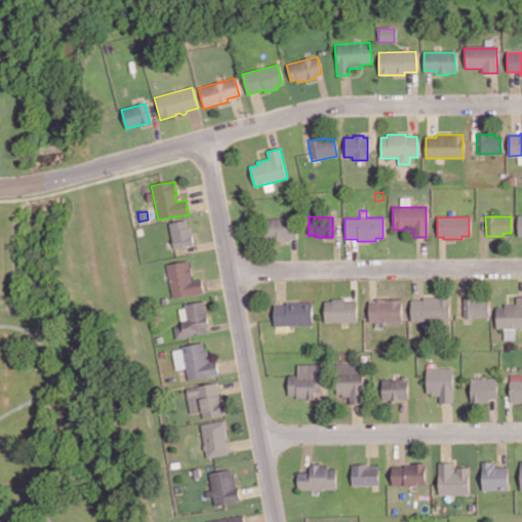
[(264,219),(264,239),(271,239),(271,242),(280,242),(283,242),(283,239),(296,239),(295,218),(264,219)]
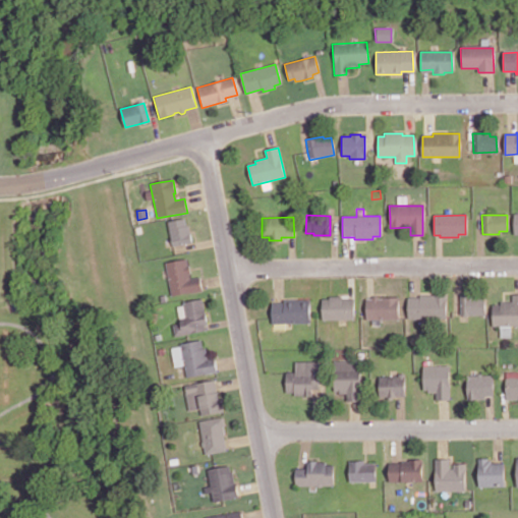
[(167,223),(171,246),(190,242),(188,233),(187,226),(185,227),(183,219),(167,223)]
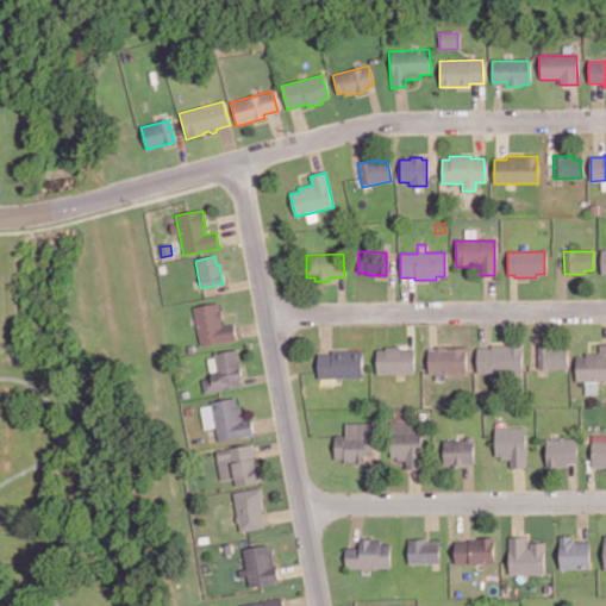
[(193,308),(200,347),(235,341),(232,325),(220,328),(219,320),(222,320),(220,316),(220,312),(217,312),(216,304),(193,308)]
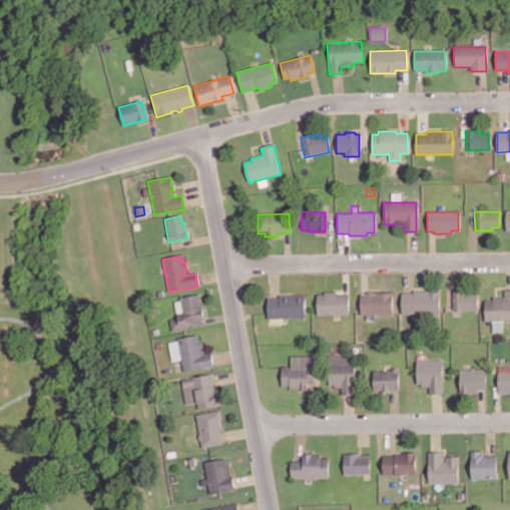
[(492,299),(492,301),(483,302),(483,323),(509,322),(509,291),(503,291),(503,298),(493,299),(492,299)]
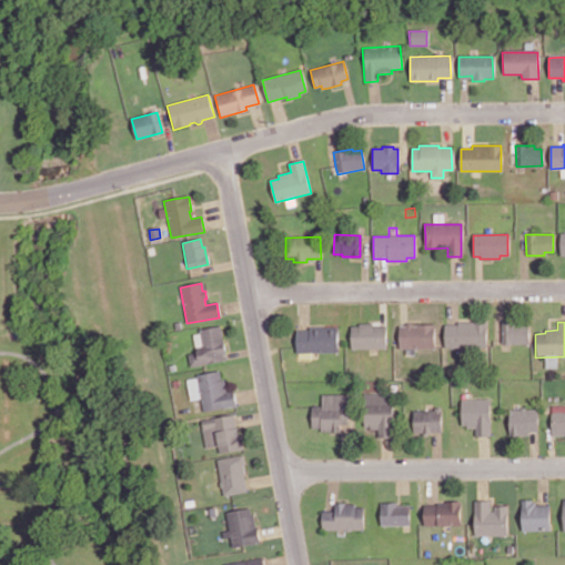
[(444,326),(445,347),(485,347),(485,323),(457,323),(457,326),(444,326)]
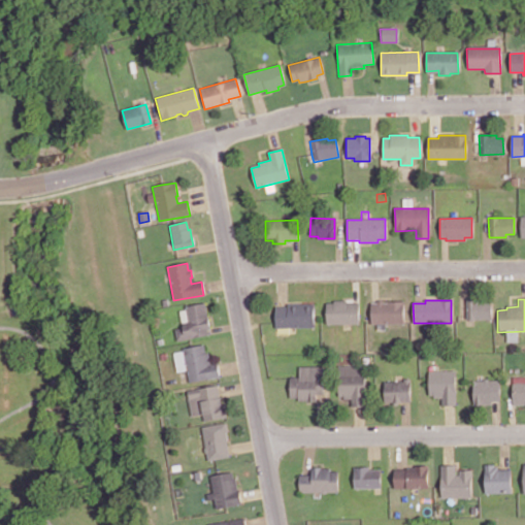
[(464,300),(465,320),(489,319),(489,301),(474,301),(474,300),(464,300)]
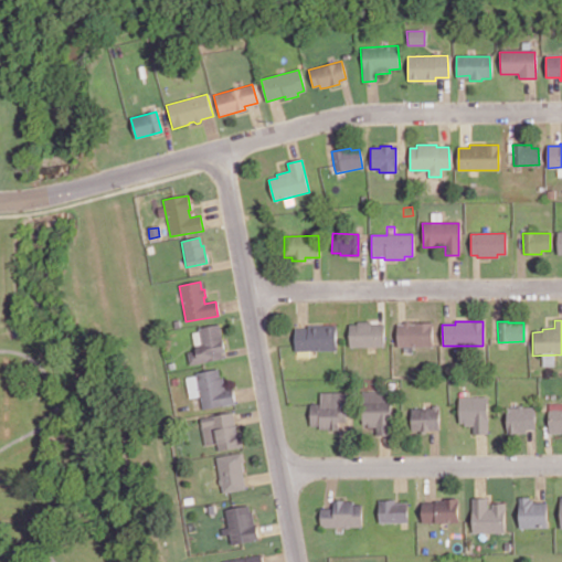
[(349,326),(349,347),(382,347),(382,325),(369,325),(369,322),(357,322),(357,326),(349,326)]
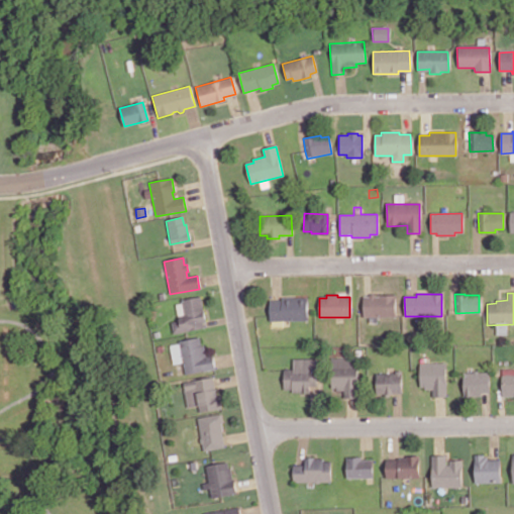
[(362,297),(362,317),(394,316),(394,295),(378,296),(378,297),(374,297),(373,295),(370,295),(369,297),(362,297)]
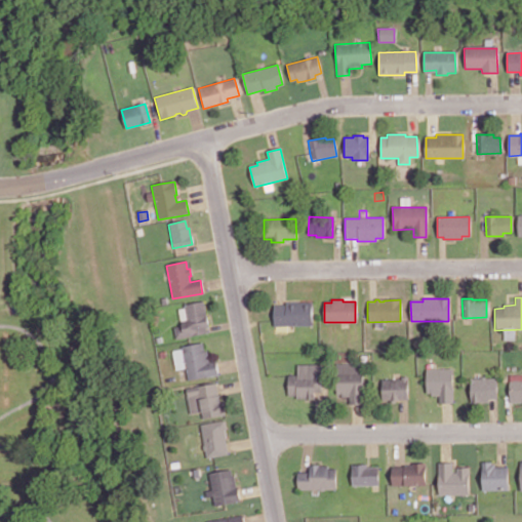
[(184,306),(187,321),(181,322),(182,327),(173,328),(175,339),(205,333),(204,327),(207,326),(205,317),(204,317),(201,303),(184,306)]
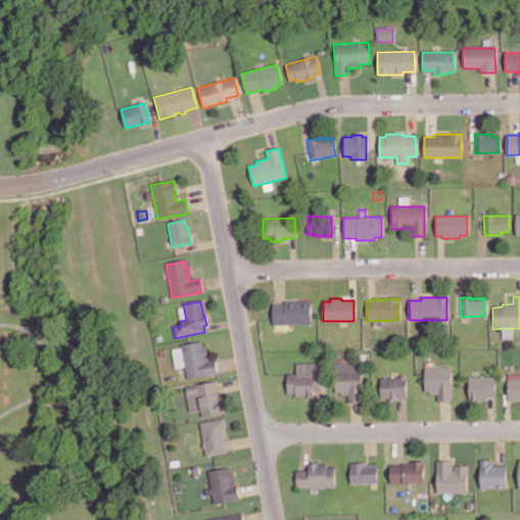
[(272,304),(272,320),(272,325),(310,325),(310,317),(310,301),(284,302),(284,304),(272,304)]
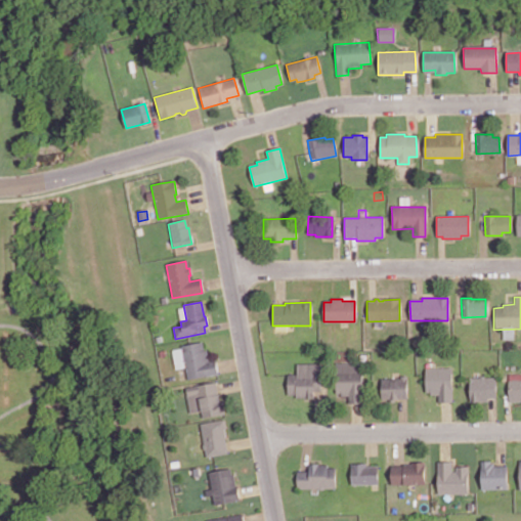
[(180,347),(186,380),(215,375),(213,361),(207,362),(205,351),(202,351),(201,343),(180,347)]
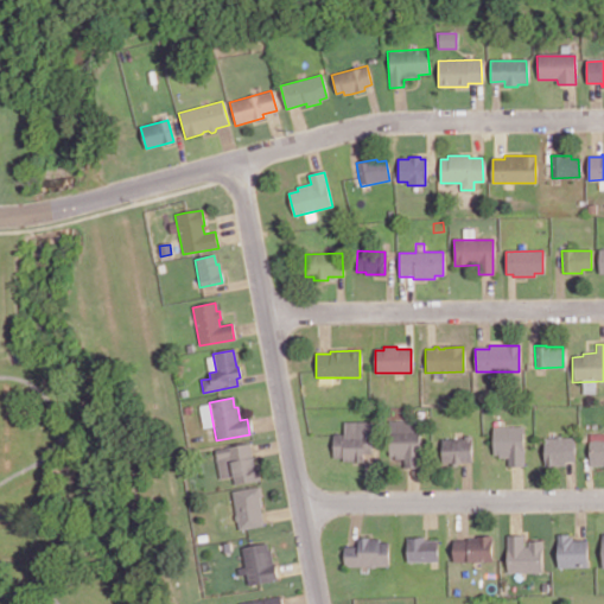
[(344,424),(344,436),(332,436),(334,458),(342,458),(342,462),(362,461),(362,453),(372,453),(370,423),(344,424)]
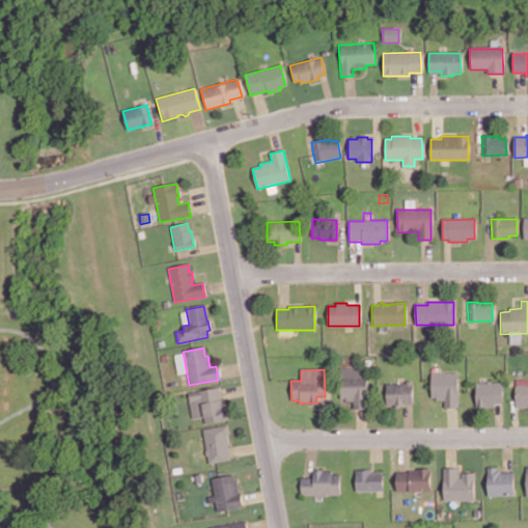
[(339,369),(339,401),(353,400),(353,409),(365,409),(365,394),(367,394),(366,374),(360,376),(360,369),(339,369)]
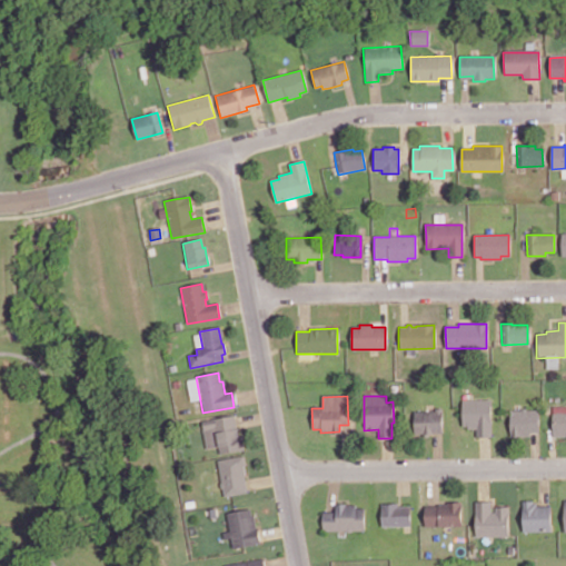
[(462,401),(462,407),(462,425),(467,425),(467,428),(476,429),(476,437),(489,437),(489,419),(489,401),(462,401)]
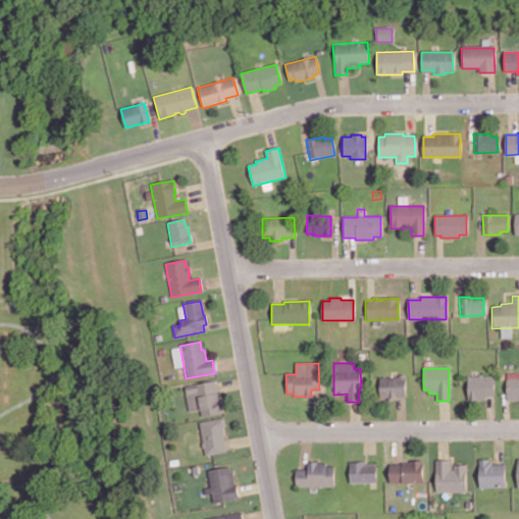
[(506,374),(507,380),(507,400),(518,400),(518,379),(518,374),(506,374)]
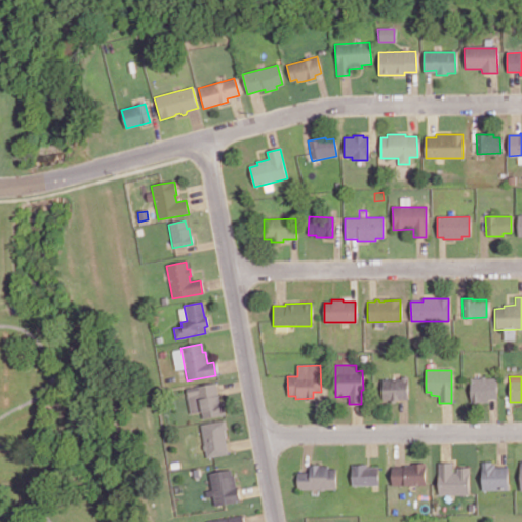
[(380,380),(380,400),(389,400),(389,403),(393,403),(393,400),(406,400),(406,377),(400,377),(400,380),(380,380)]
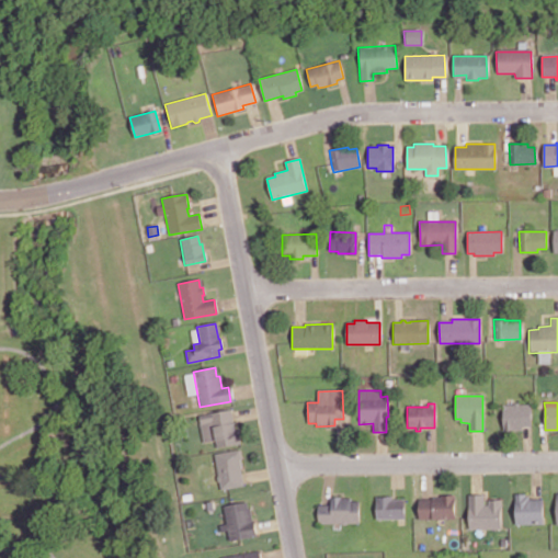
[(502,406),(502,408),(502,431),(520,430),(520,426),(530,426),(528,405),(519,406),(516,403),(513,403),(511,406),(502,406)]
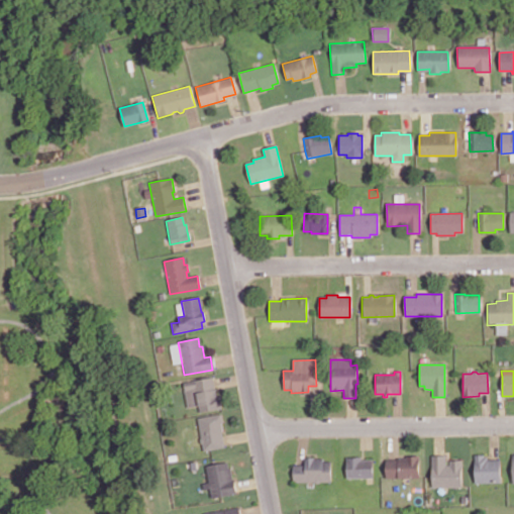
[(182,383),(186,408),(199,406),(200,413),(219,409),(216,390),(214,390),(211,378),(182,383)]
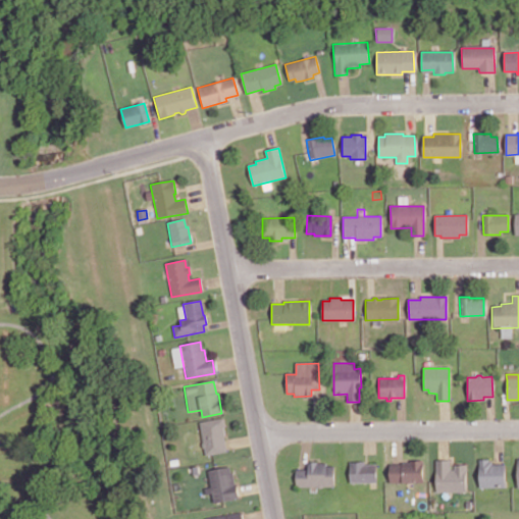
[(199,423),(202,443),(201,445),(202,448),(204,449),(205,456),(225,452),(222,439),(224,439),(222,428),(224,427),(222,418),(199,423)]
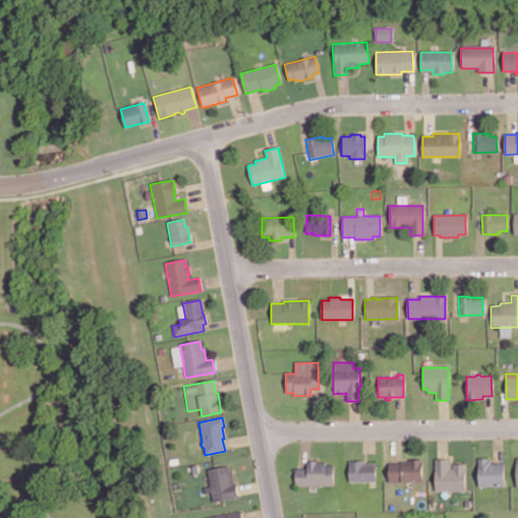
[(477,459),(477,487),(503,487),(503,464),(490,464),(490,461),(485,461),(485,459),(477,459)]
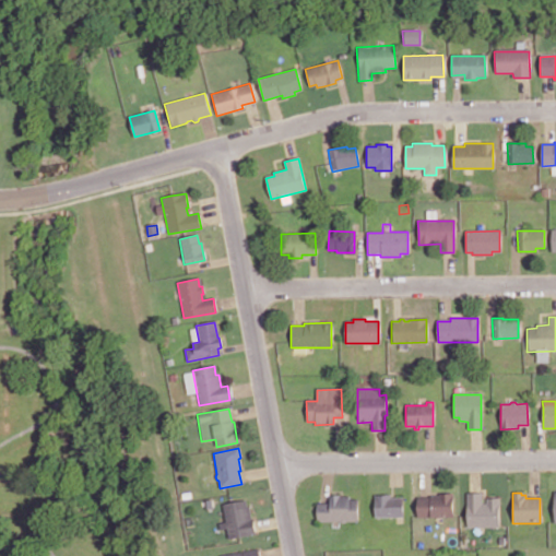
[(417,498),(416,517),(452,517),(452,496),(450,496),(450,494),(438,494),(438,496),(430,496),(430,498),(417,498)]
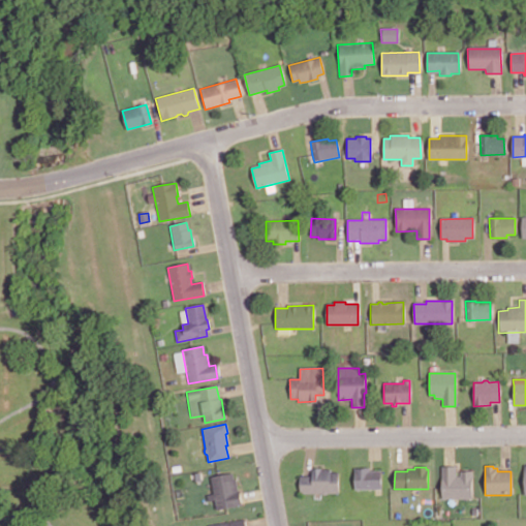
[(441,467),(441,489),(441,499),(470,499),(470,472),(460,472),(460,477),(454,477),(454,467),(441,467)]
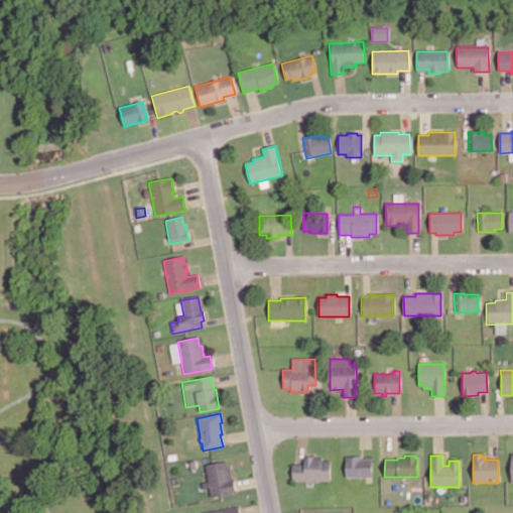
[(345,458),(345,478),(371,478),(371,460),(359,460),(359,457),(345,458)]
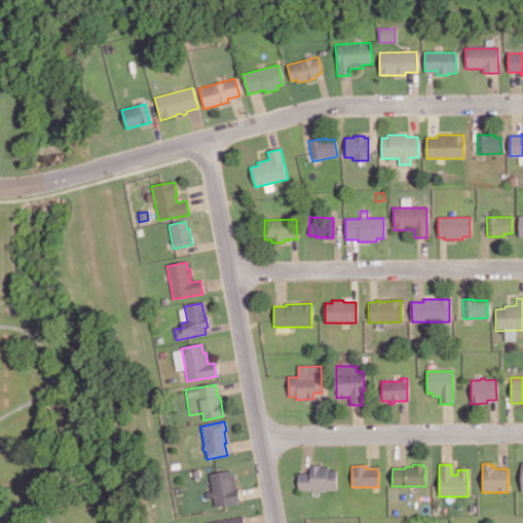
[(297,474),(297,491),(319,491),(321,492),(324,492),(325,491),(336,491),(336,470),(328,470),(328,467),(309,467),(309,474),(297,474)]
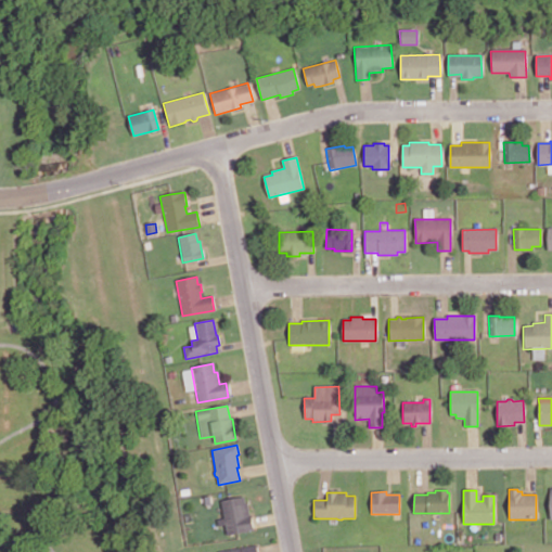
[(220,501),(227,536),(236,534),(253,530),(251,516),(248,516),(246,504),(244,505),(242,498),(227,500),(220,501)]
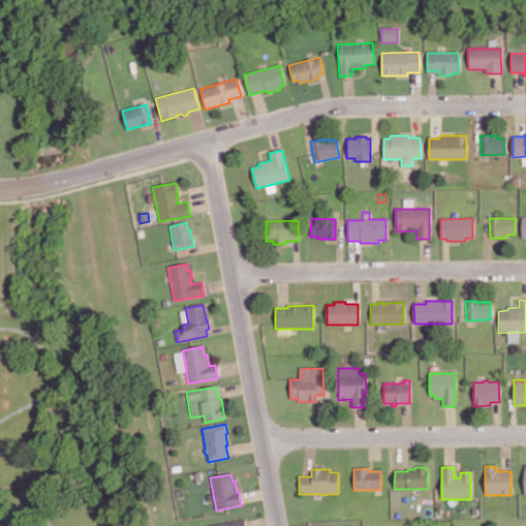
All buildings are outlined.
